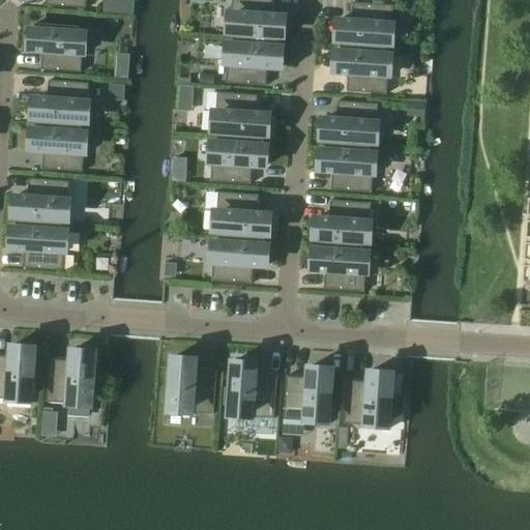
[(46,0),(46,6),(85,9),(85,0),(46,0)]
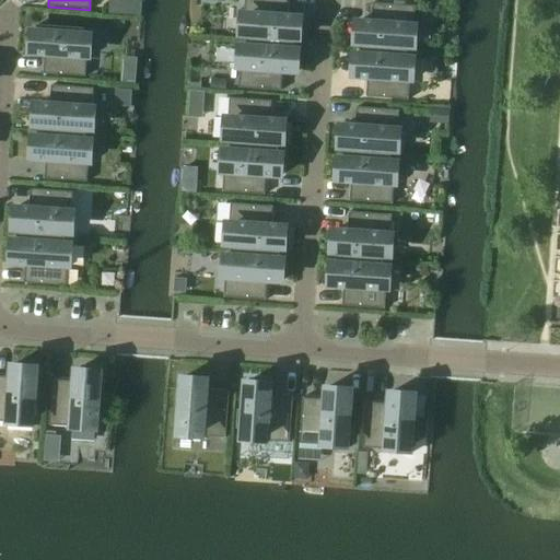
[(247,42),(293,45),(294,39),(299,39),(300,19),(286,18),(287,0),(244,0),(244,14),(241,14),(240,35),(247,36),(247,42)]
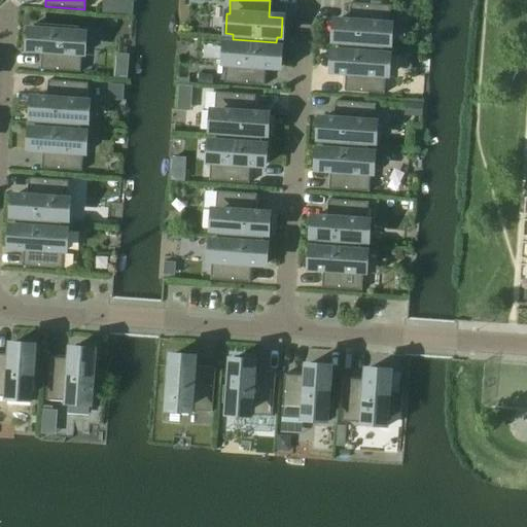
[(339,46),(383,49),(383,44),(390,45),(391,25),(389,25),(390,6),(351,3),(349,22),(336,21),(335,41),(339,41),(339,46)]
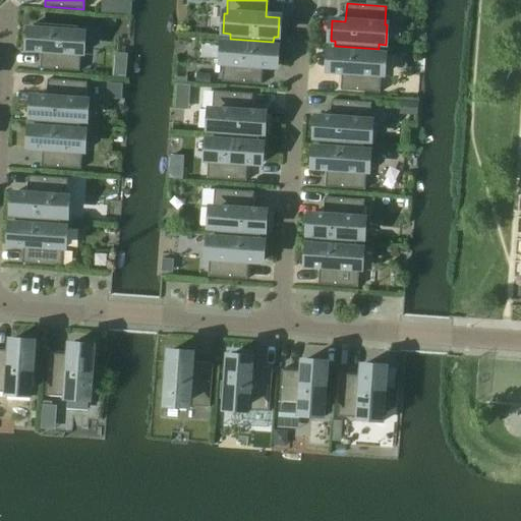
[(77,33),(77,26),(34,23),(34,30),(30,30),(27,50),(41,51),(40,69),(79,72),(80,53),(83,54),(84,34),(77,33)]
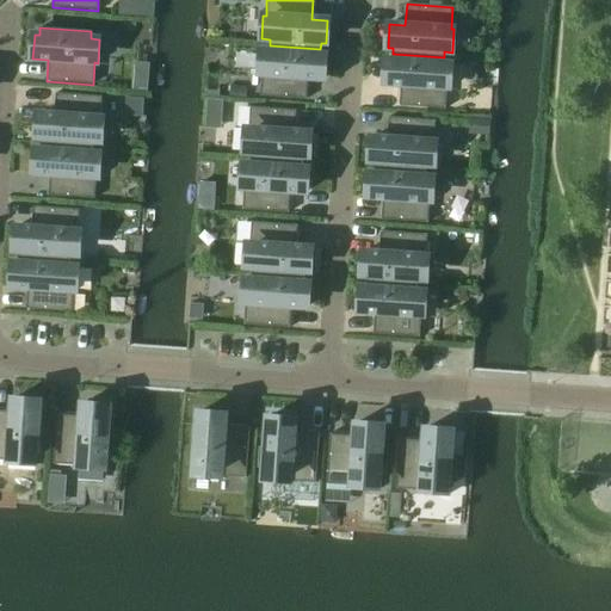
[(320,55),(320,49),(270,45),(269,51),(260,50),(259,74),(261,74),(260,97),(306,99),(308,78),(323,79),(325,55),(320,55)]
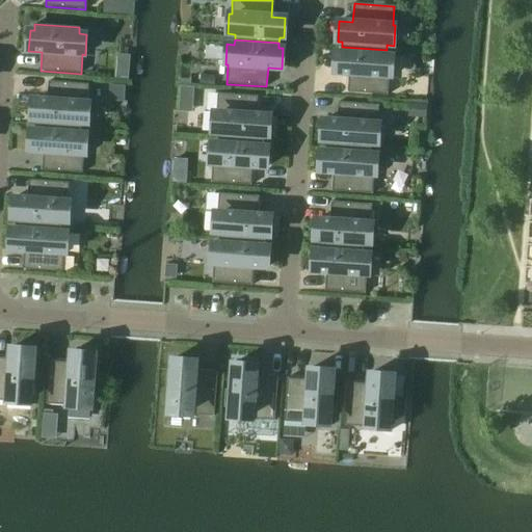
[(386,55),(387,50),(342,47),(341,52),(337,52),(336,73),(349,74),(348,92),(388,96),(389,77),(392,77),(393,56),(386,55)]
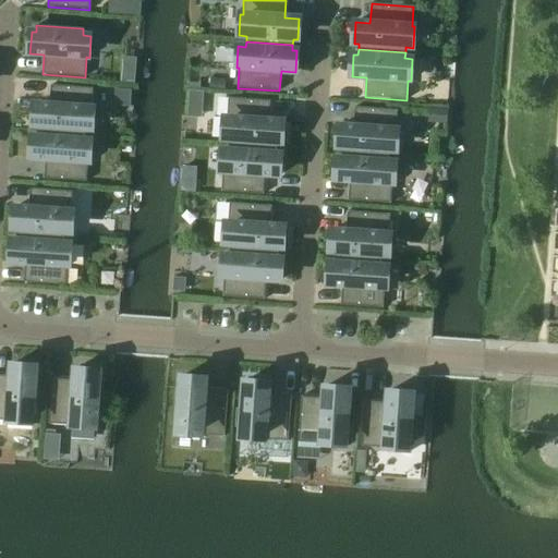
[(123,58),(122,82),(135,83),(136,59),(123,58)]
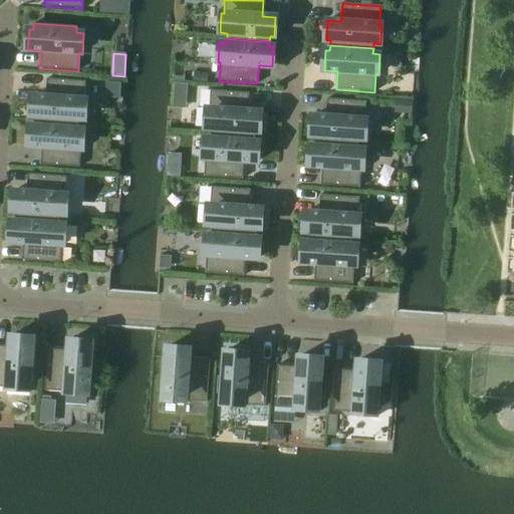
[(194,74),(193,83),(206,84),(206,74),(194,74)]
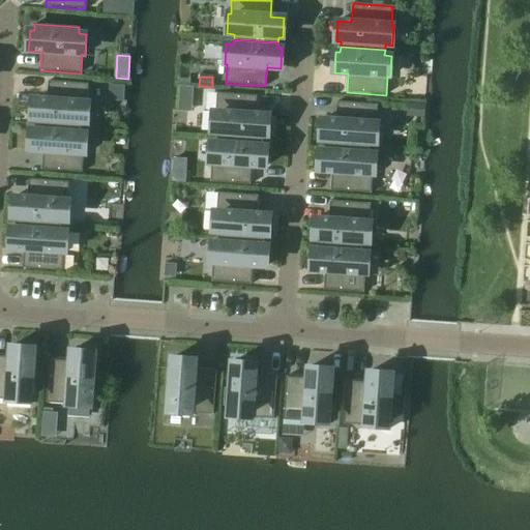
[(36,124),(80,128),(81,123),(88,123),(89,102),(87,102),(88,84),(49,81),(47,99),(33,98),(32,119),(36,119),(36,124)]
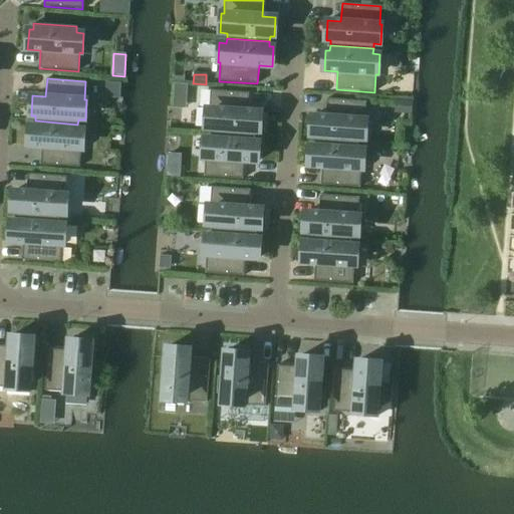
[(212,134),(254,137),(255,132),(259,132),(261,112),(247,111),(249,93),(210,90),(209,108),(206,108),(205,127),(212,129),(212,134)]
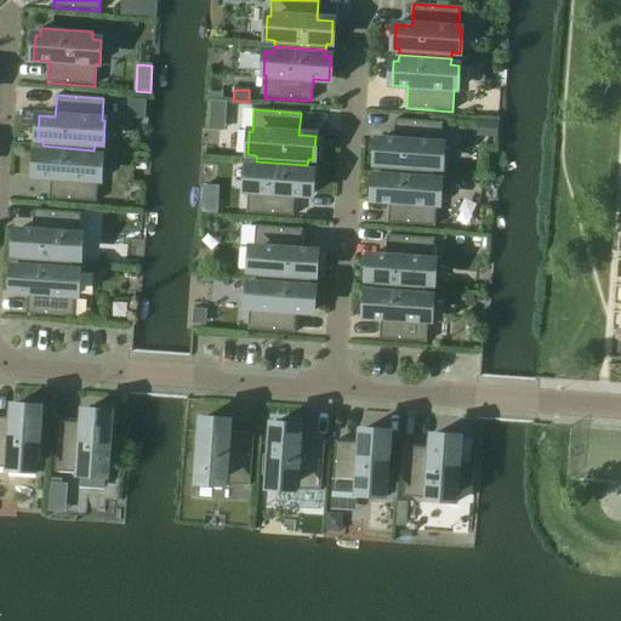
[(381,170),(433,174),(433,167),(442,169),(444,144),(440,144),(442,123),(396,119),(393,141),(377,140),(376,164),(381,164),(381,170)]
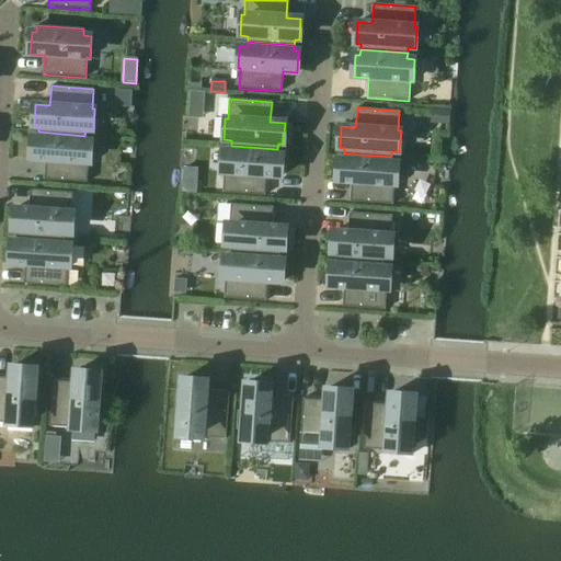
[(432,109),(431,122),(448,123),(449,111),(432,109)]
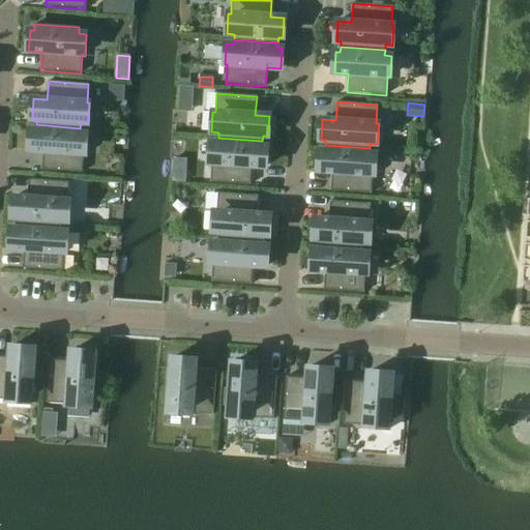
[(80,133),(80,128),(36,124),(35,129),(31,129),(29,150),(43,151),(41,170),(82,173),(83,154),(86,154),(87,134),(80,133)]
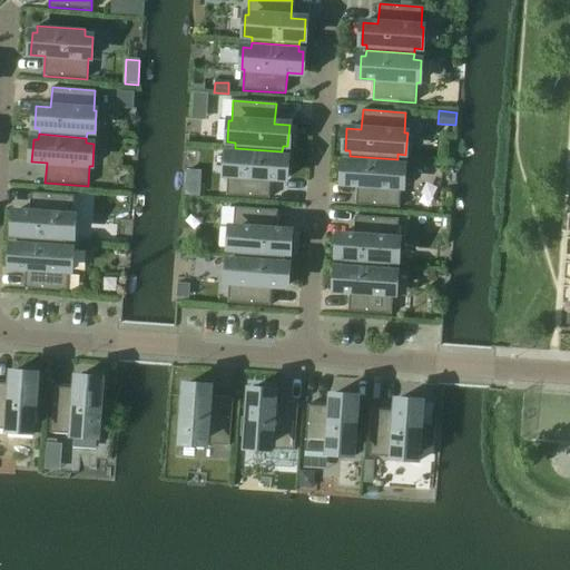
[(282,157),(282,151),(235,148),(234,154),(226,154),(225,175),(227,176),(226,196),(269,198),(271,178),(285,179),(286,157),(282,157)]
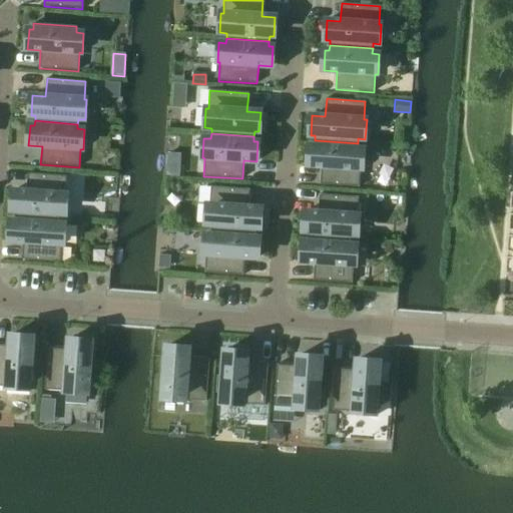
[(357,148),(358,143),(315,140),(315,145),(310,145),(309,165),(322,166),(321,184),(359,187),(360,169),(363,169),(364,149),(357,148)]
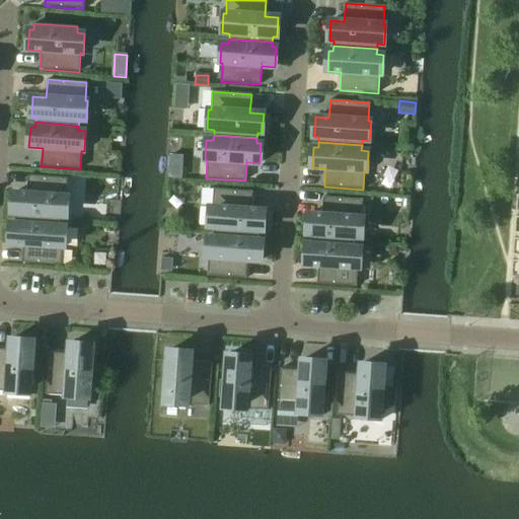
[(16,218),(60,221),(60,216),(67,217),(68,197),(66,197),(67,178),(28,175),(26,194),(13,193),(12,213),(16,213),(16,218)]
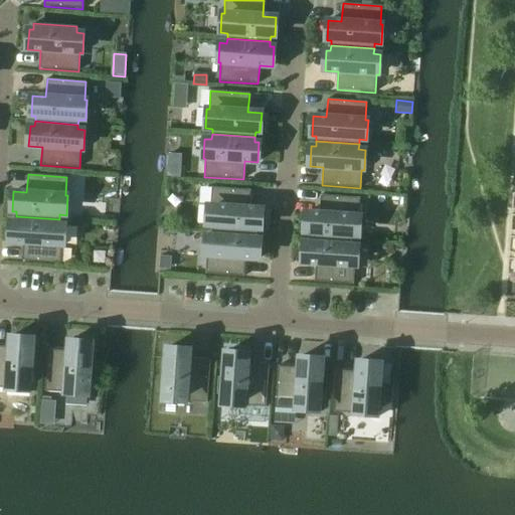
[(213,230),(255,234),(256,228),(261,229),(263,209),(248,208),(250,190),(211,187),(210,205),(207,205),(206,225),(213,225),(213,230)]
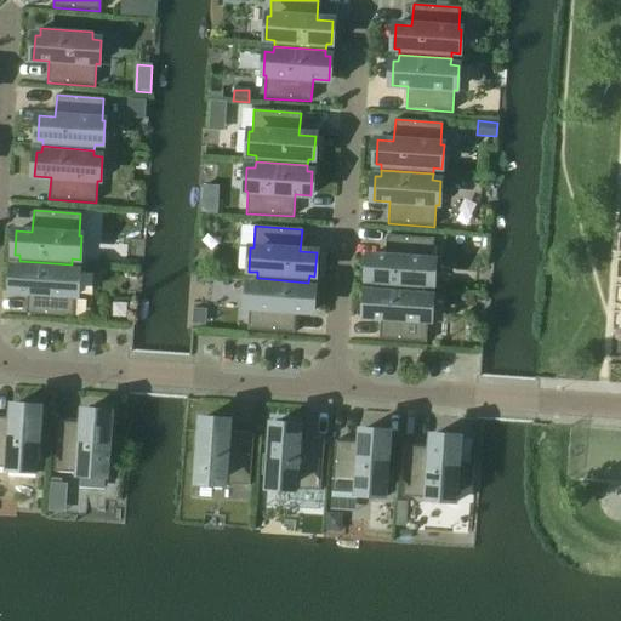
[(372,286),(425,290),(425,284),(433,285),(436,261),(432,261),(433,239),(387,235),(386,257),(370,256),(368,280),(372,280),(372,286)]
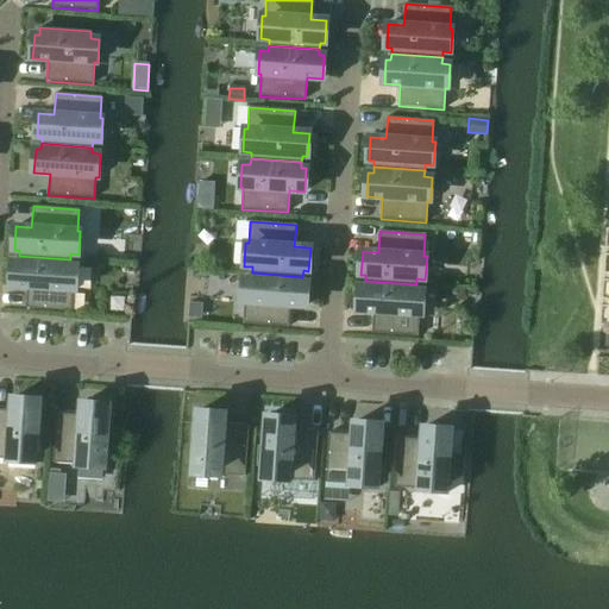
[(69,265),(70,259),(19,256),(18,262),(13,262),(12,286),(27,287),(26,308),(71,312),(73,289),(76,290),(77,267),(69,265)]
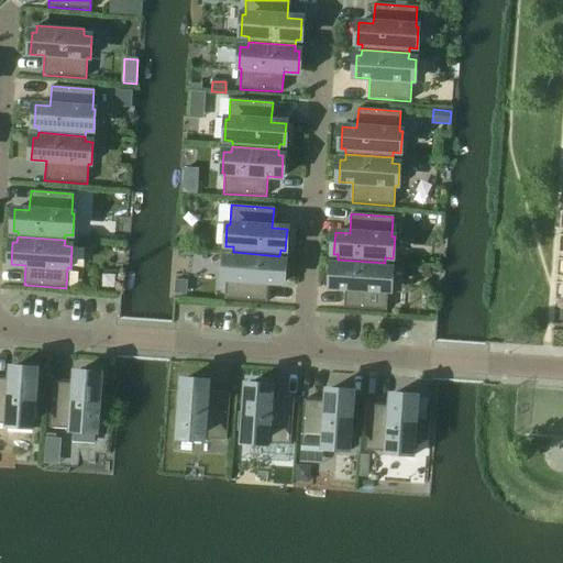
[(279,262),(279,256),(233,252),(232,257),(224,257),(223,279),(225,279),(224,299),(267,302),(268,283),(283,284),(285,262),(279,262)]
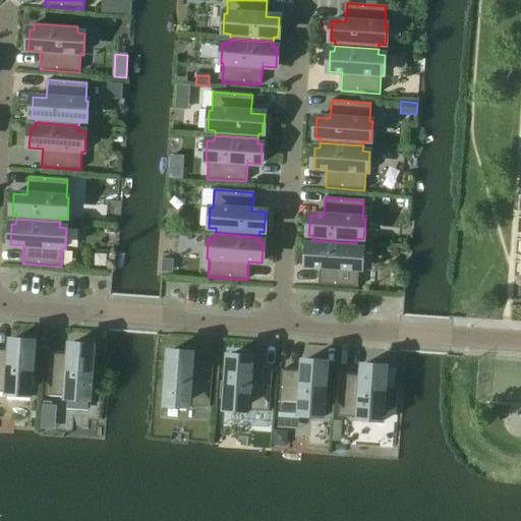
[(355,248),(356,243),(312,240),(312,245),(307,245),(306,266),(320,267),(319,285),(357,287),(359,269),(361,270),(363,249),(355,248)]
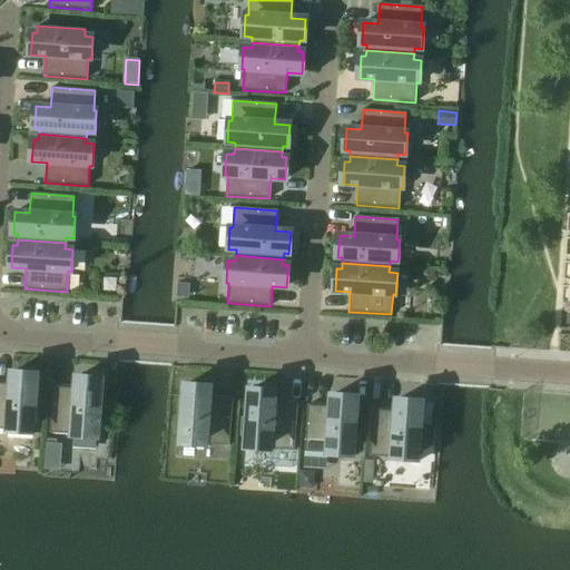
[(33,435),(37,374),(11,373),(10,384),(0,383),(0,429),(7,430),(7,433),(33,435)]
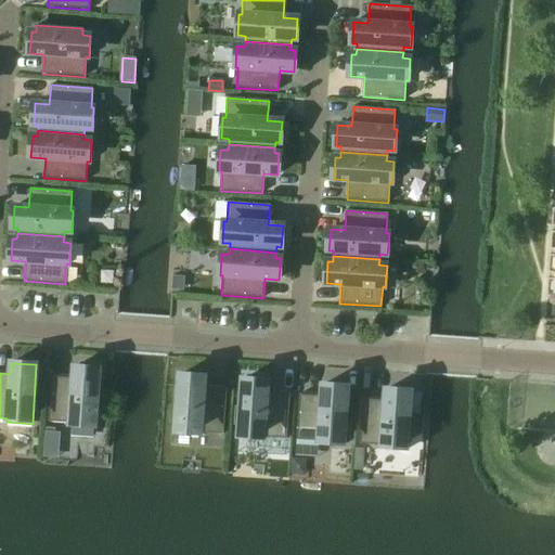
[(95,428),(100,370),(74,368),(74,378),(51,376),(48,422),(71,424),(71,426),(95,428)]
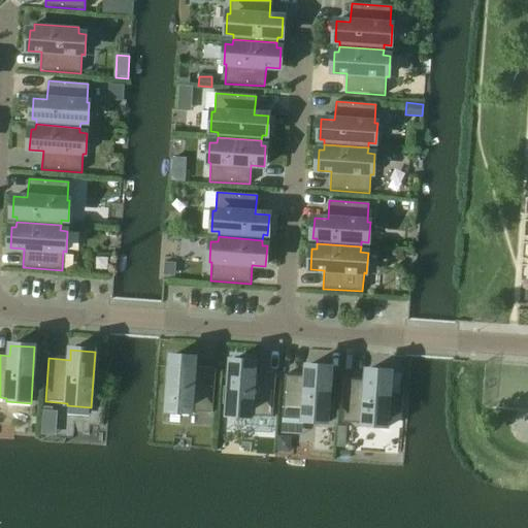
[(212,414),(216,370),(194,369),(195,359),(171,357),(167,413),(191,415),(191,411),(212,414)]
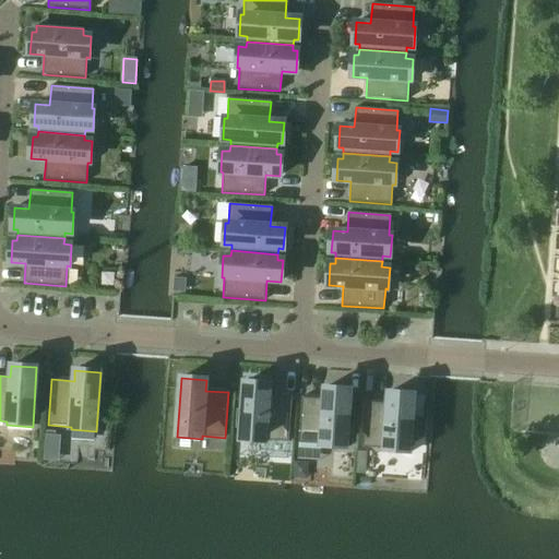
[(288,442),(292,396),(269,395),(270,384),(245,382),(240,441),(265,443),(266,440),(288,442)]
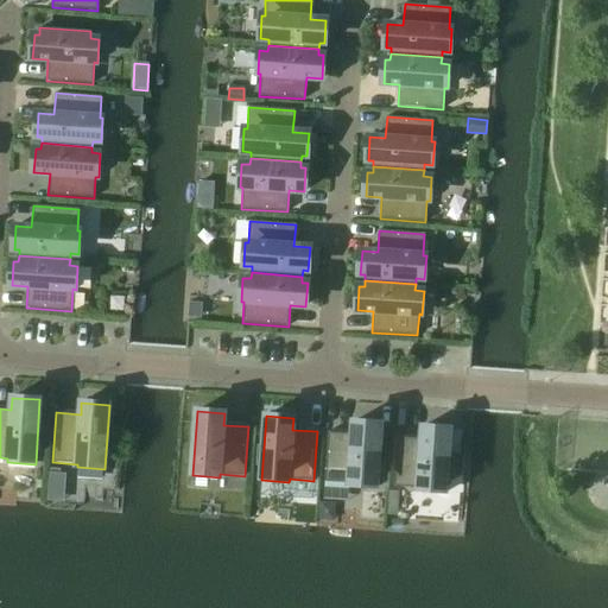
[(377,488),(381,424),(354,422),(353,434),(328,432),(324,481),(349,483),(349,487),(377,488)]
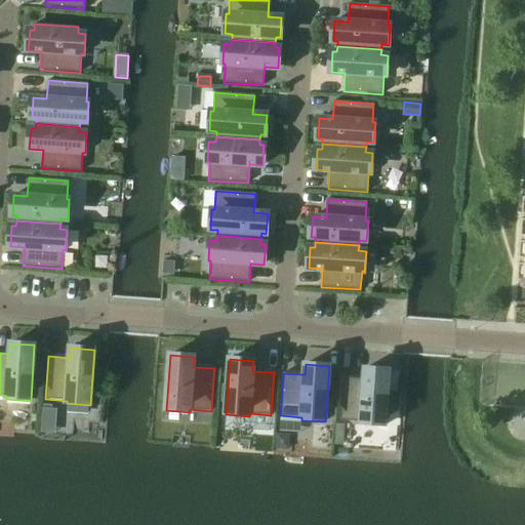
[(385,426),(389,370),(365,368),(364,379),(342,377),(339,420),(361,421),(361,425),(385,426)]
